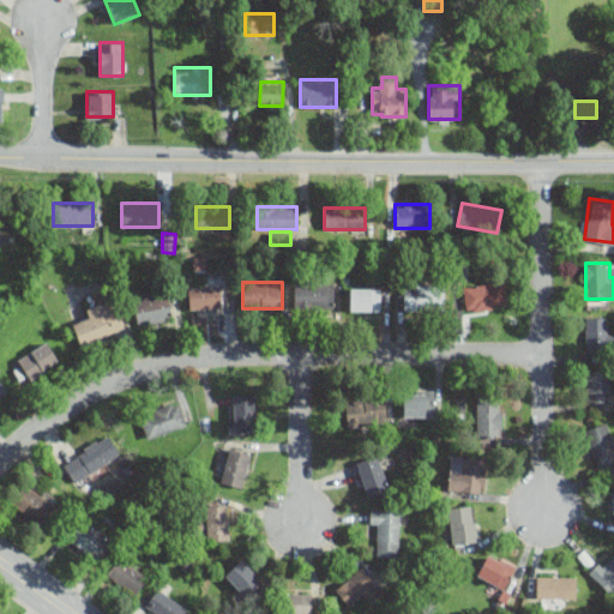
[(294,307),(335,307),(335,282),(294,282),(294,307)]
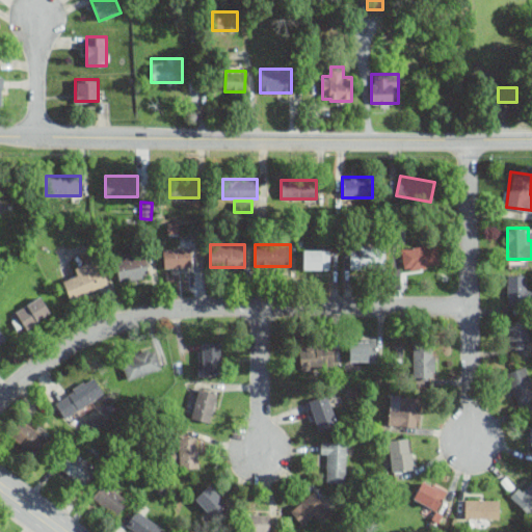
[(440,265),(437,244),(402,247),(404,269),(440,265)]
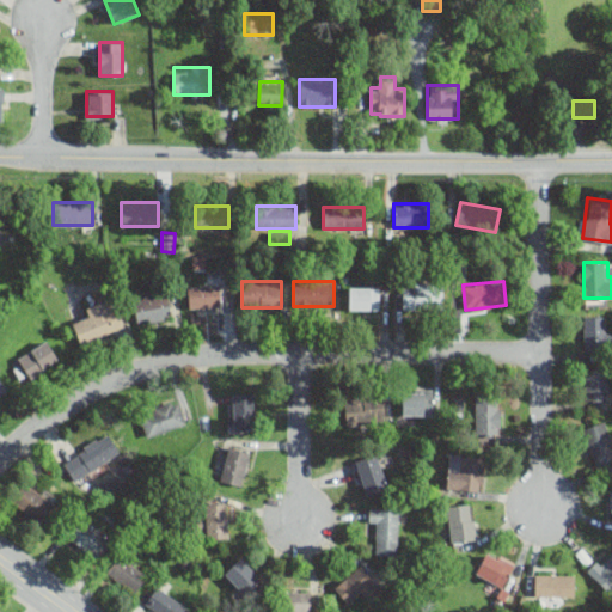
[(187,286),(189,308),(224,305),(221,283),(187,286)]
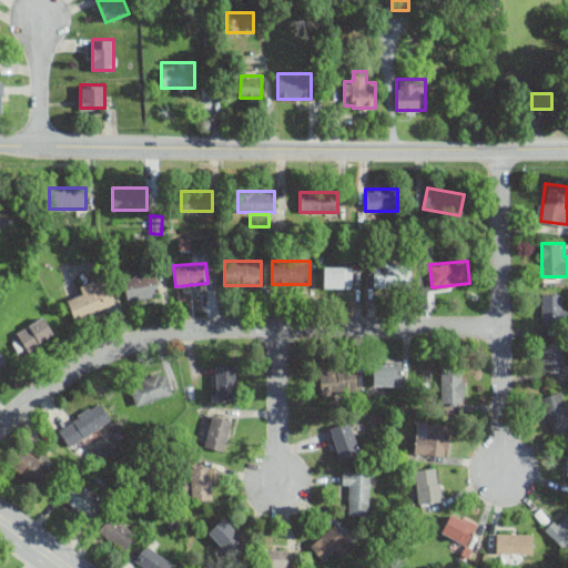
[(411,263),(373,263),(373,285),(411,285),(411,263)]
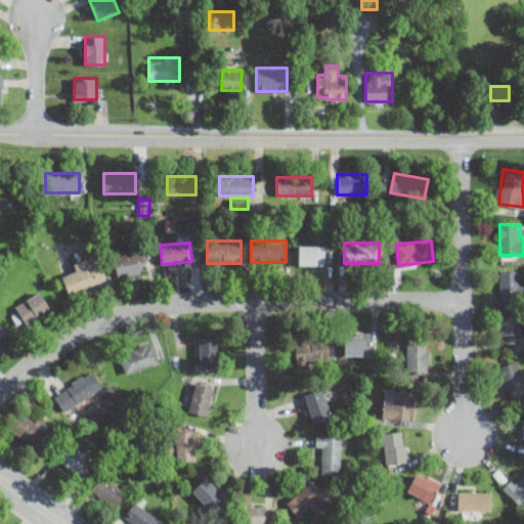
[(325,245),(298,245),(298,264),(325,264),(325,245)]
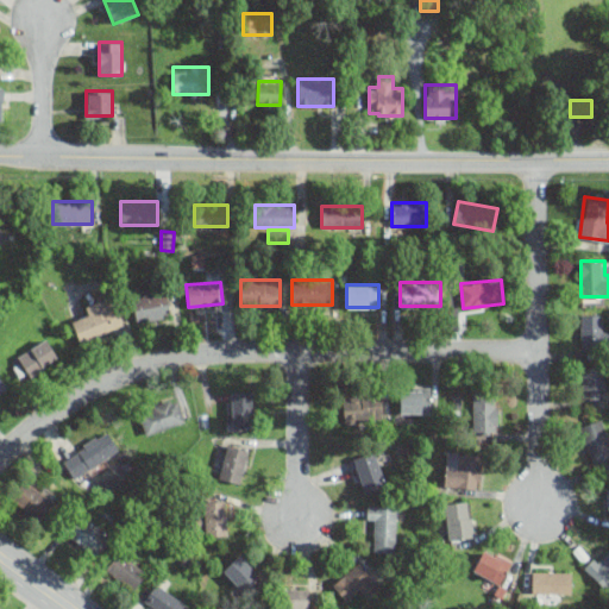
[(155,293),(154,288),(132,292),(137,321),(173,315),(168,290),(155,293)]
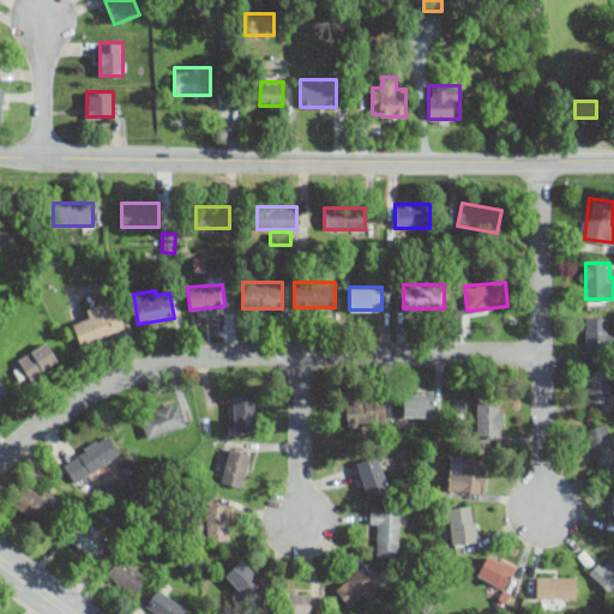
[(71,321),(78,345),(122,326),(113,306),(107,308),(104,300),(83,306),(85,314),(71,321)]
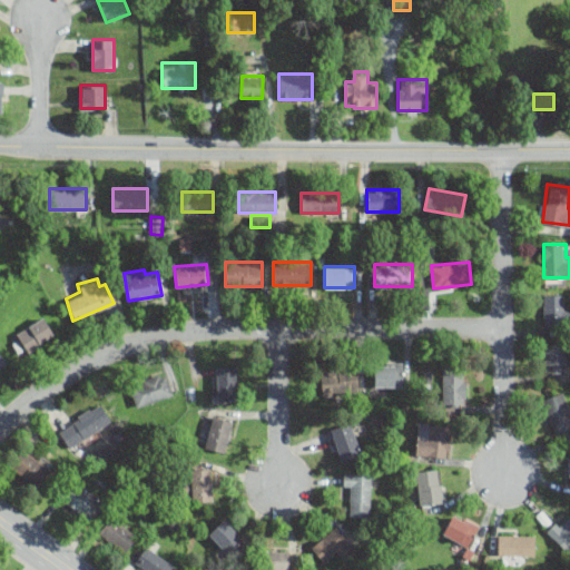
[(543,294),(543,325),(566,325),(566,294),(543,294)]
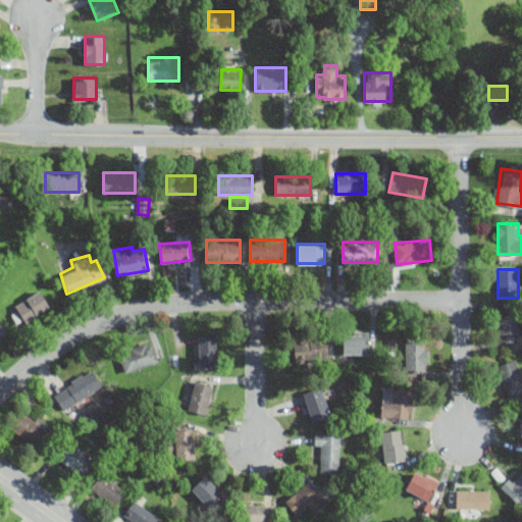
[(51,308),(40,290),(14,305),(25,323),(51,308)]
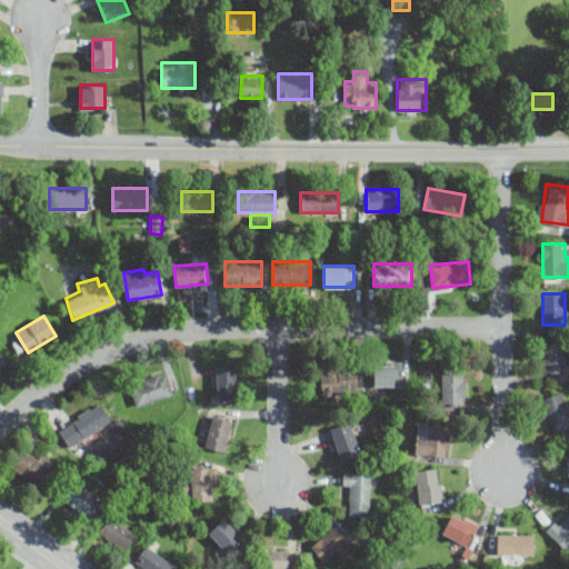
[(543,372),(565,372),(565,343),(543,343),(543,372)]
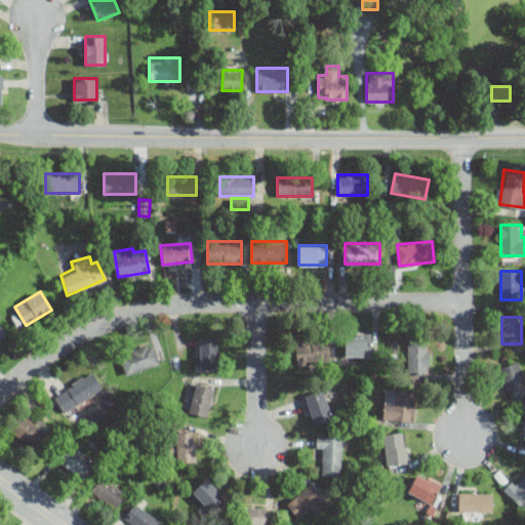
[(371,356),(371,332),(345,332),(345,356),(371,356)]
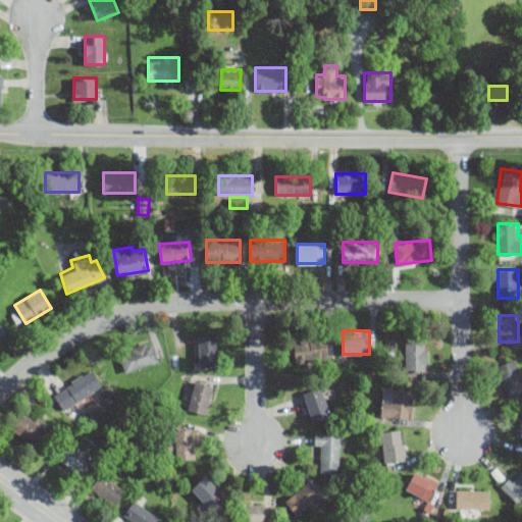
[(218,367),(218,334),(196,334),(196,367),(218,367)]
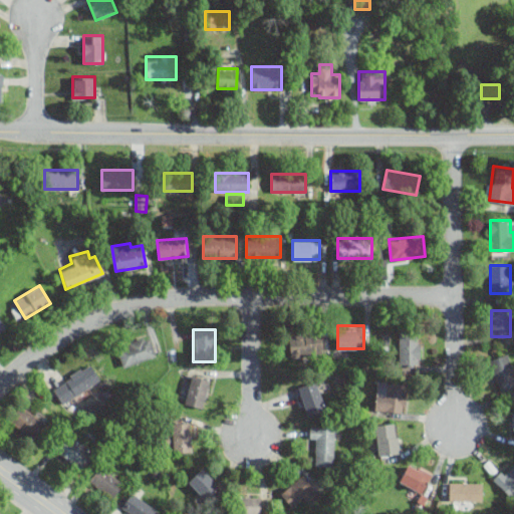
[(420,364),(420,330),(400,330),(400,364),(420,364)]
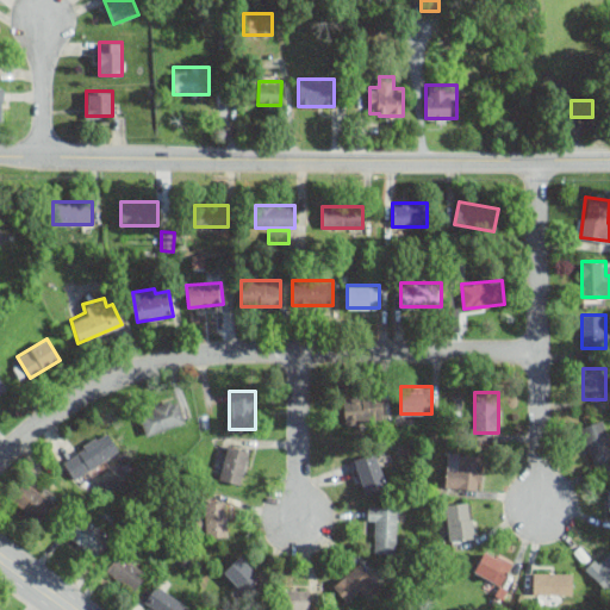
[(383,421),(383,394),(354,394),(354,421),(383,421)]
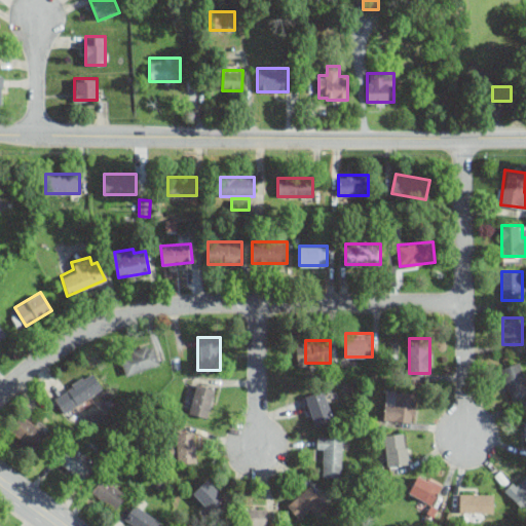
[(126,375),(159,363),(152,342),(119,354),(126,375)]
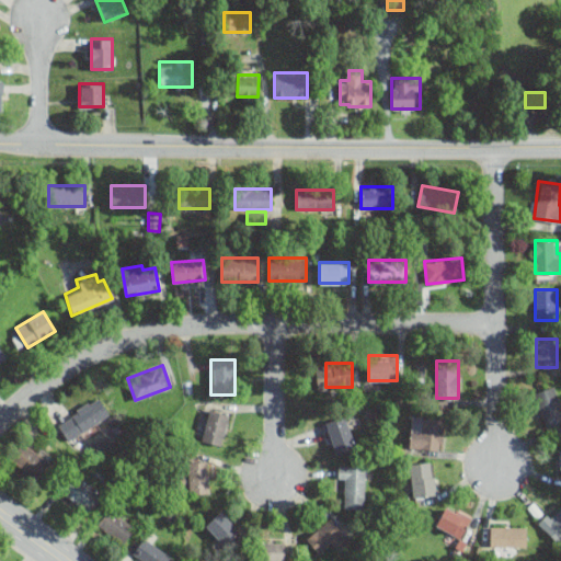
[(560,402),(554,385),(534,392),(547,427),(560,422),(560,402)]
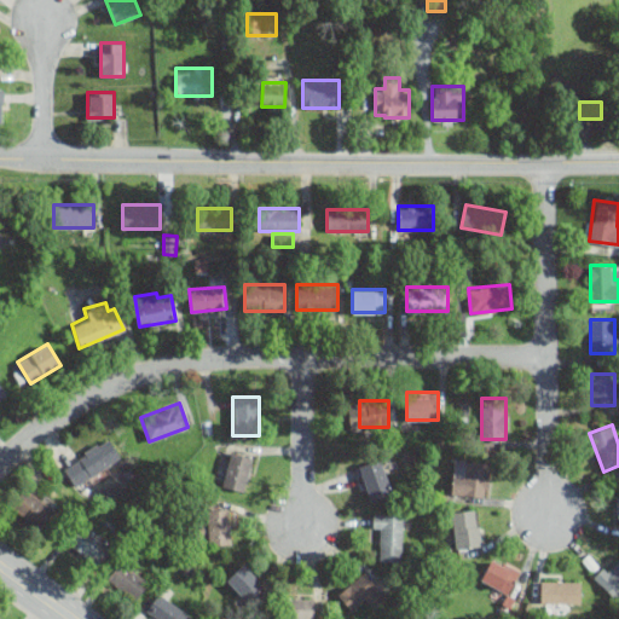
[(77,486),(122,456),(109,437),(64,466),(77,486)]
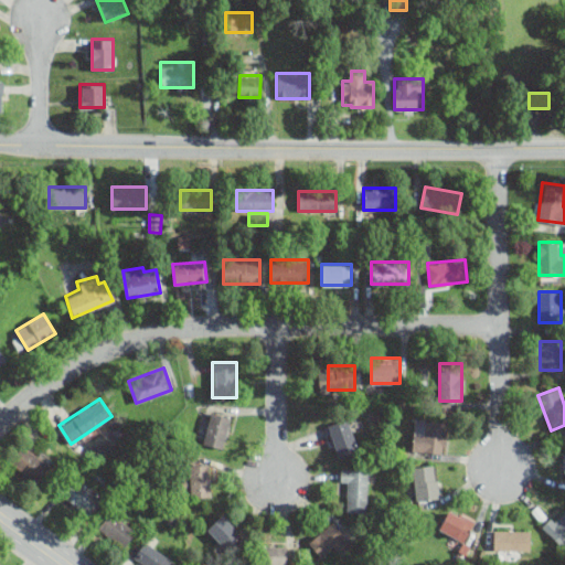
[(203,445),(224,449),(232,416),(211,412),(203,445)]
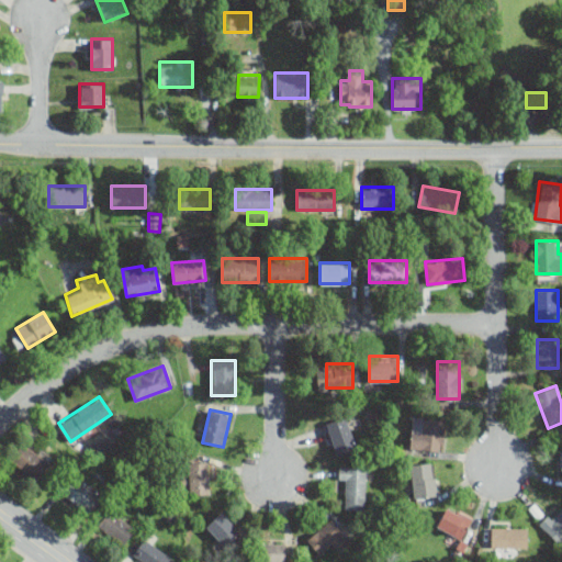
[(358,448),(347,415),(326,423),(336,454),(358,448)]
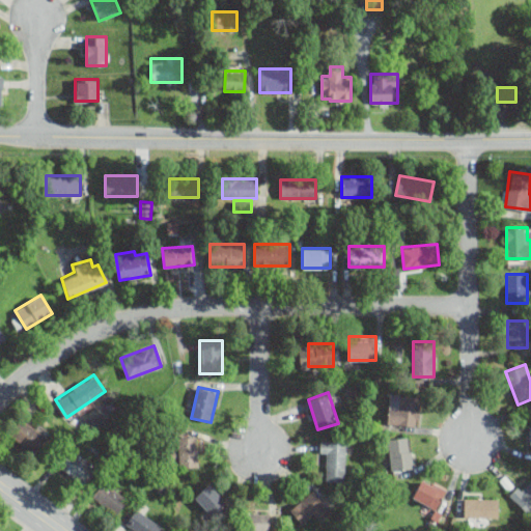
[(421,395),(389,393),(387,423),(419,426),(421,395)]
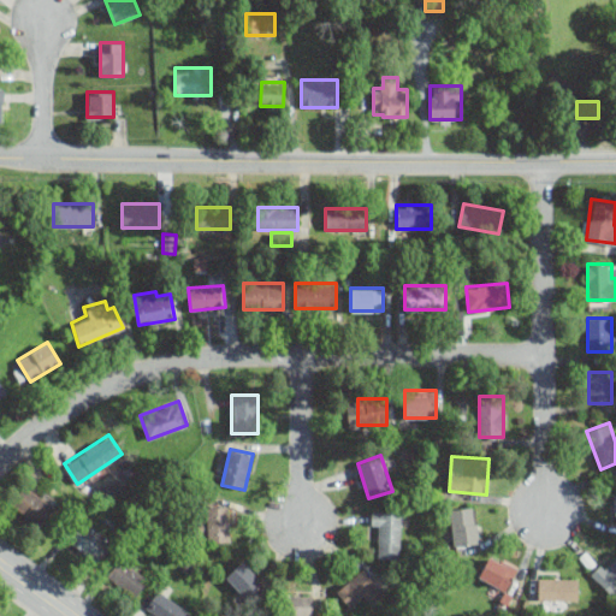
[(55,502),(25,485),(11,509),(42,526),(55,502)]
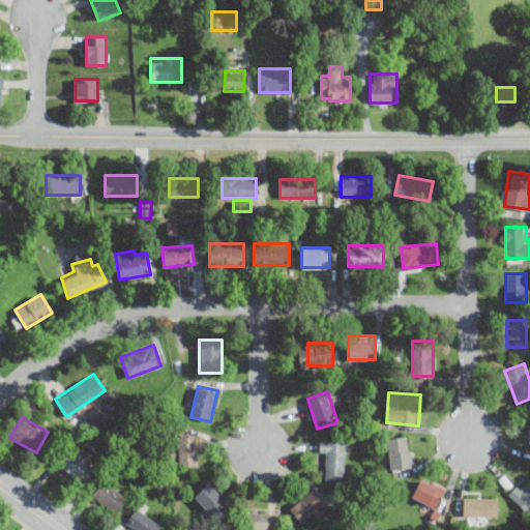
[(197,466),(197,435),(176,435),(176,446),(168,446),(168,466),(197,466)]
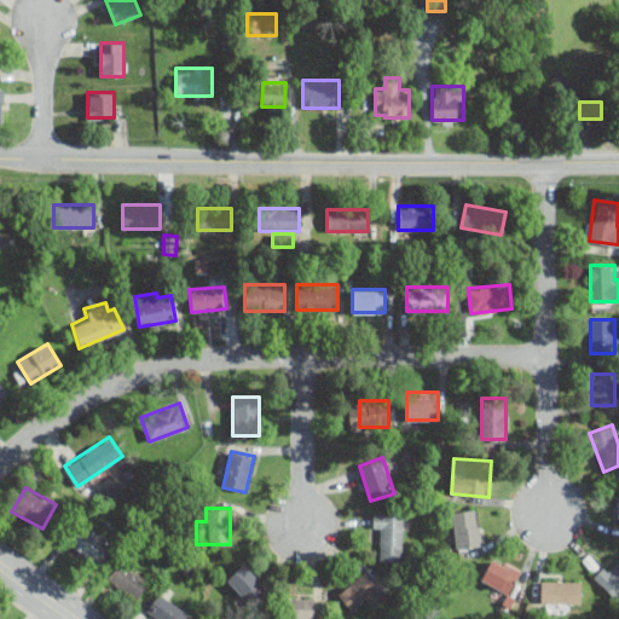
[(481,509),(452,509),(452,547),(481,547),(481,509)]
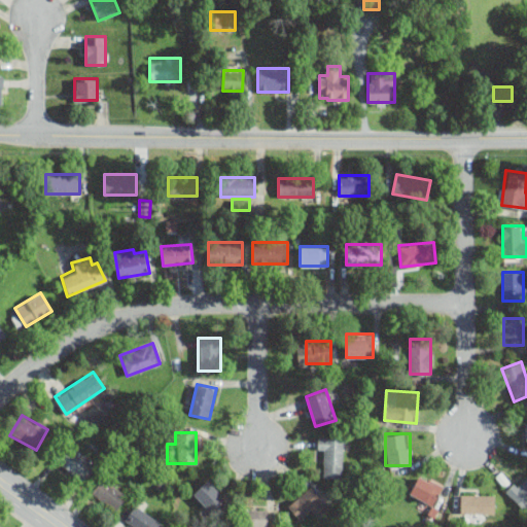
[(323,457),(323,477),(344,477),(344,437),(319,437),(319,457),(323,457)]
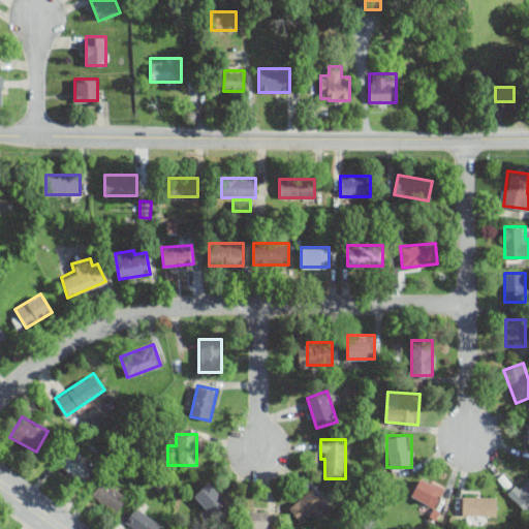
[(83,481),(93,467),(68,449),(58,465),(83,481)]
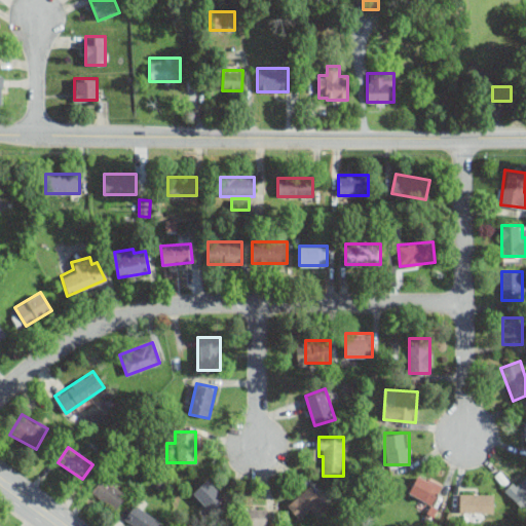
[(443,485),(419,471),(408,491),(431,504),(443,485)]
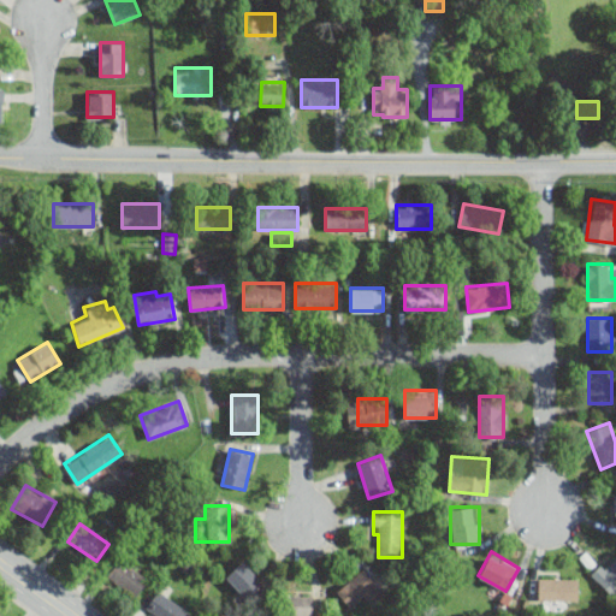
[(608,592),(615,586),(615,556),(594,570),(608,592)]
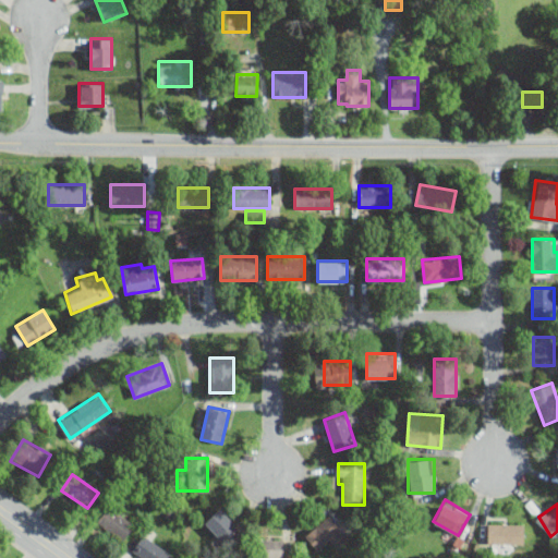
[(134,523),(108,506),(97,522),(123,540),(134,523)]
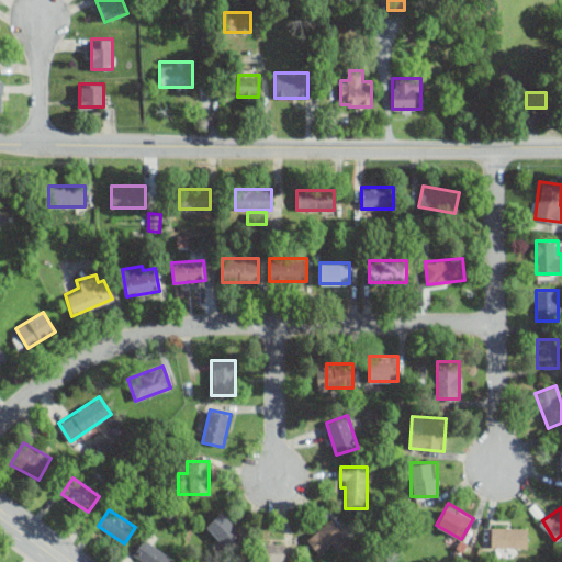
[(225,546),(240,530),(221,510),(205,526),(225,546)]
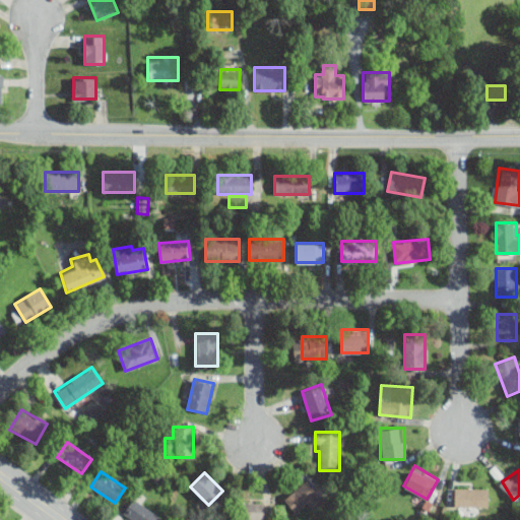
[(297,514),(307,505),(313,511),(324,500),(305,479),(283,499),(297,514)]
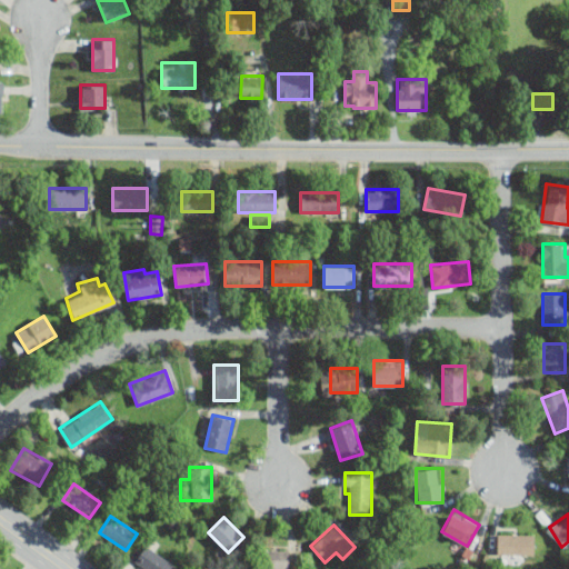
[(535,533),(497,533),(497,553),(535,553),(535,533)]
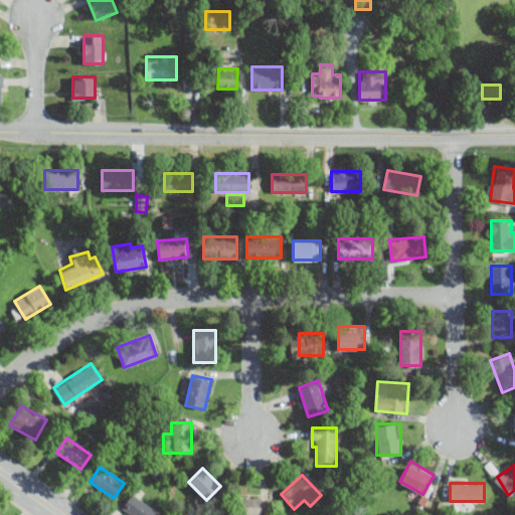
[(122,506),(133,514),(155,514),(158,511),(133,492),(122,506)]
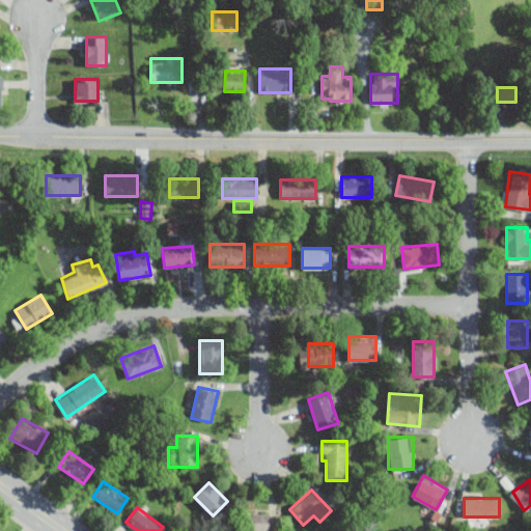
[(269,530),(269,512),(247,512),(247,530),(269,530)]
